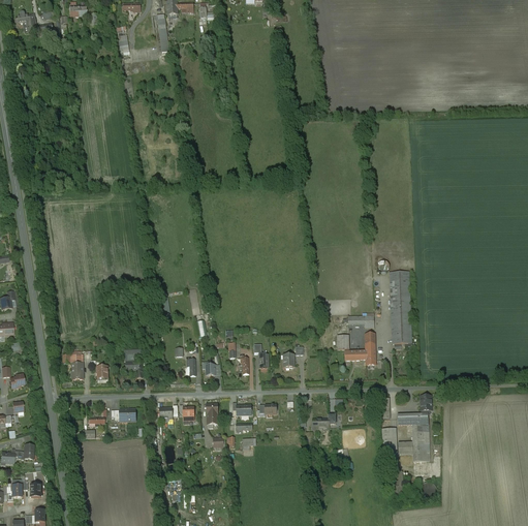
[(176,0),(165,0),(166,5),(167,13),(176,13),(177,13),(177,7),(177,2),(176,2),(176,0)]
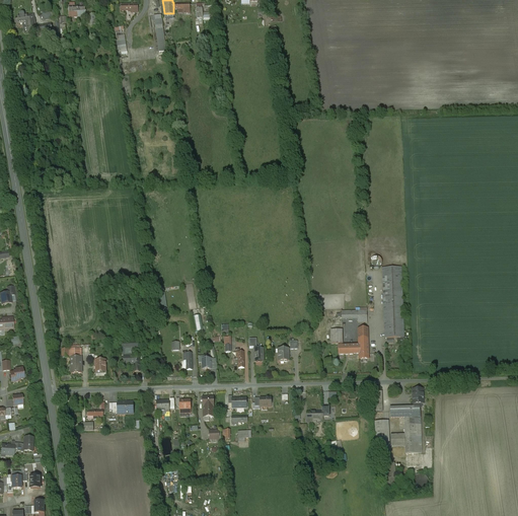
[(84,3),(73,3),(73,1),(69,1),(69,4),(68,4),(69,14),(84,14),(84,3)]
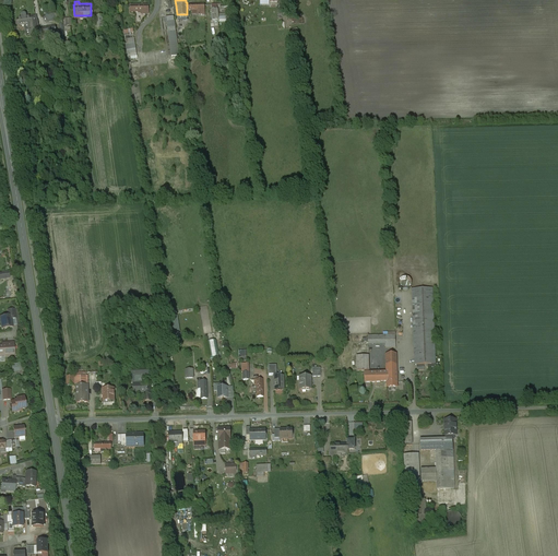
[(204,11),(203,1),(187,2),(187,8),(197,8),(197,12),(204,11)]
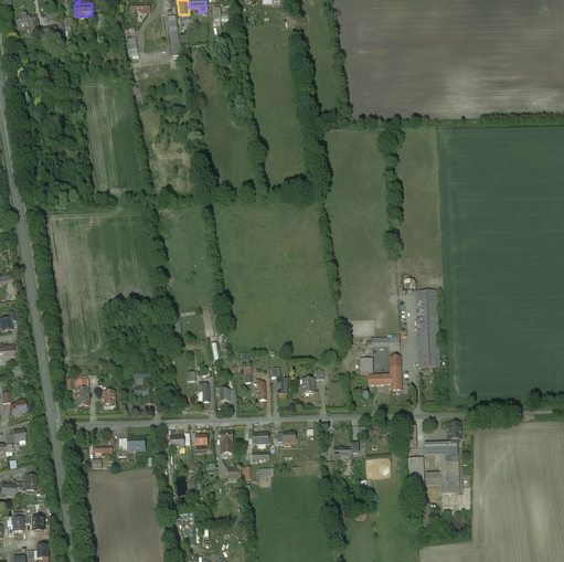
[(34,13),(25,14),(25,13),(25,12),(24,11),(23,11),(22,11),(21,11),(21,12),(21,13),(21,16),(17,17),(18,23),(28,21),(30,33),(32,32),(32,33),(33,33),(33,32),(39,31),(36,21),(35,21),(34,13)]
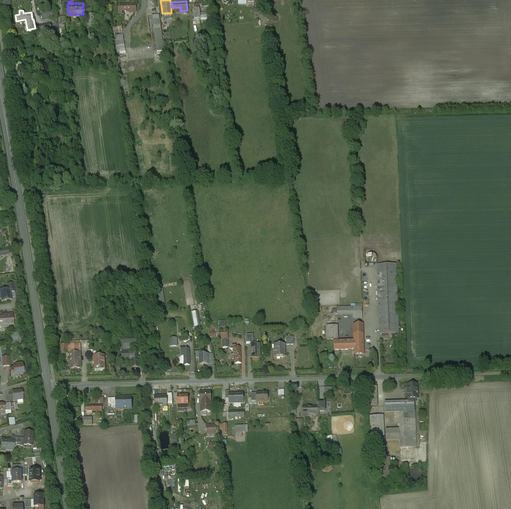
[(158,12),(151,13),(156,49),(163,48),(158,12)]
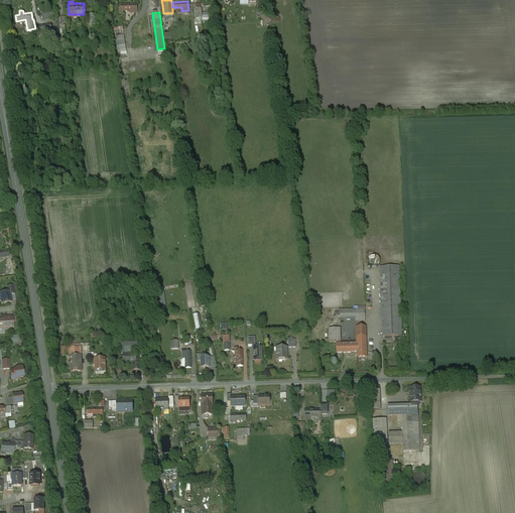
[(48,21),(36,23),(37,30),(40,29),(49,27),(48,21)]
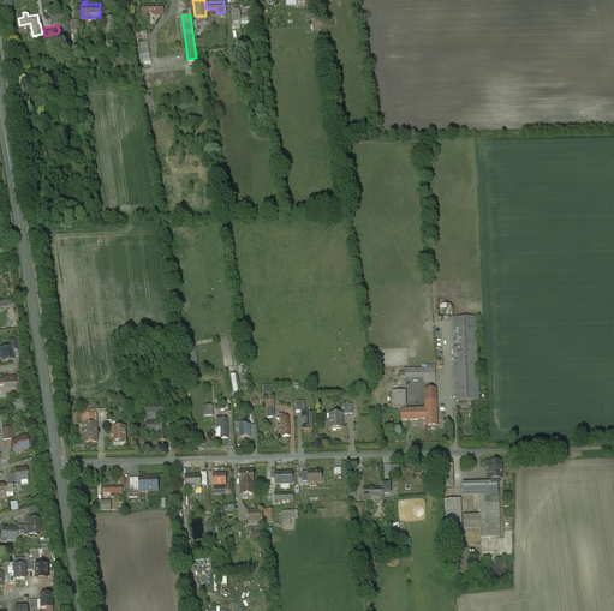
[(147,40),(137,41),(139,58),(149,57),(147,40)]
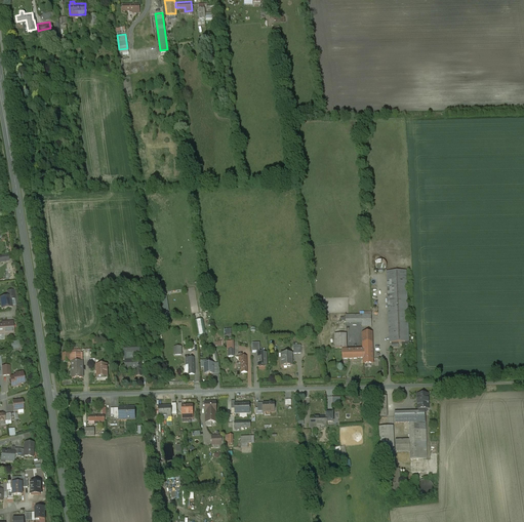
[(383,269),(384,267),(385,266),(385,264),(385,262),(384,261),(381,258),(379,258),(377,258),(376,259),(374,261),(373,263),(373,265),(373,266),(374,268),(376,269),(377,270),(379,270),(381,270),(383,269)]
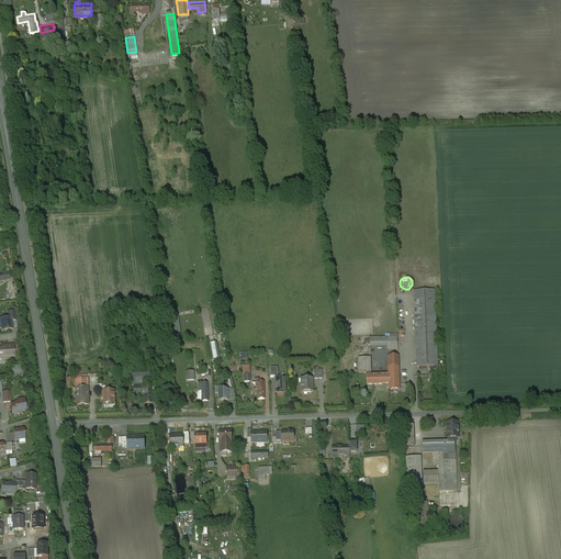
[(434,288),(413,289),(416,365),(437,365),(434,288)]
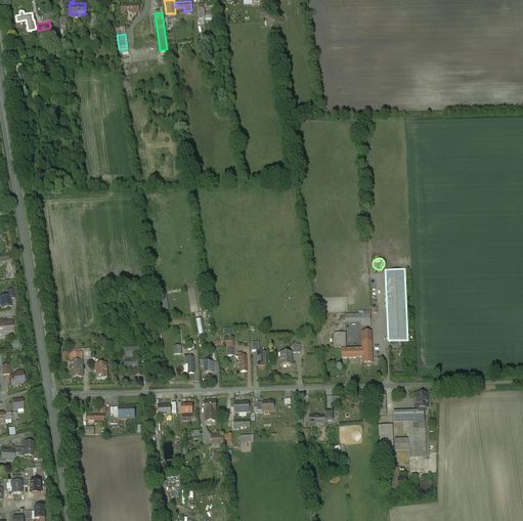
[(7,294),(1,295),(1,298),(0,299),(1,305),(11,304),(9,296),(9,293),(7,294)]
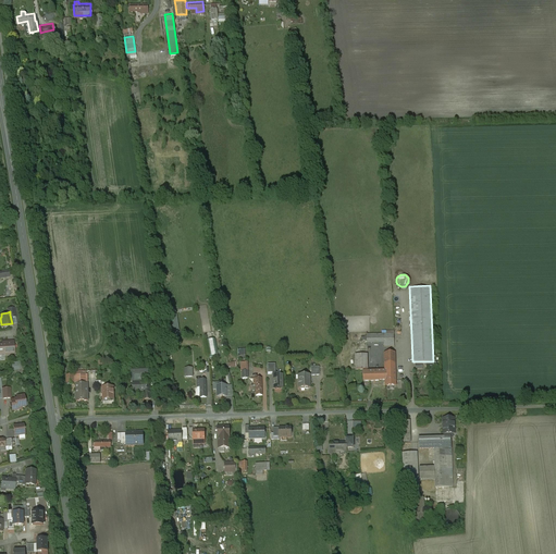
[(4,342),(0,341),(0,352),(13,351),(13,345),(10,345),(4,345),(4,342)]
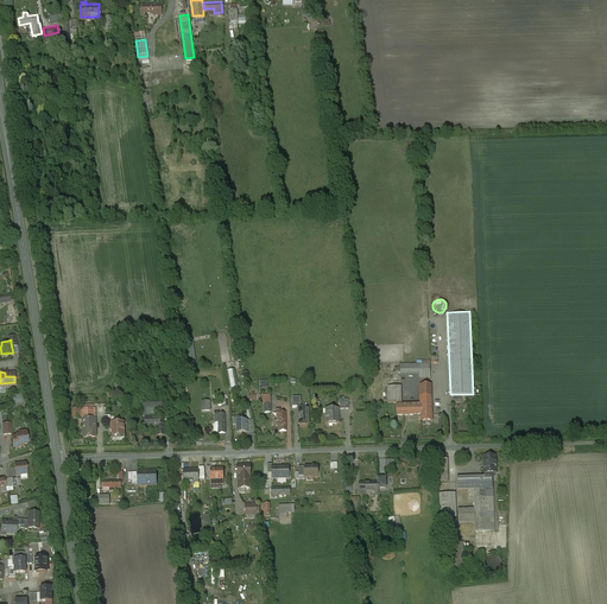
[(430,382),(419,382),(419,411),(419,418),(431,418),(430,382)]
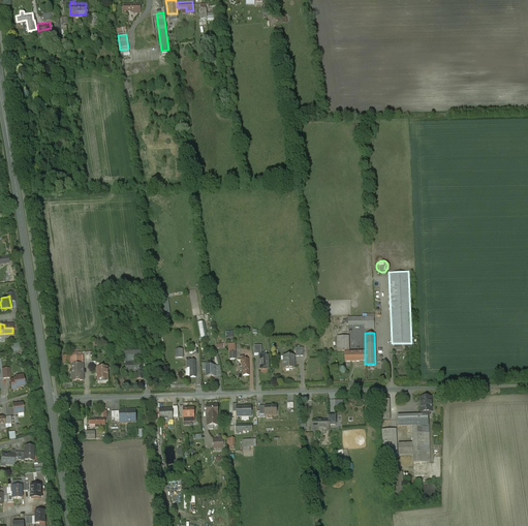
[(347,334),(337,335),(337,348),(348,348),(347,334)]
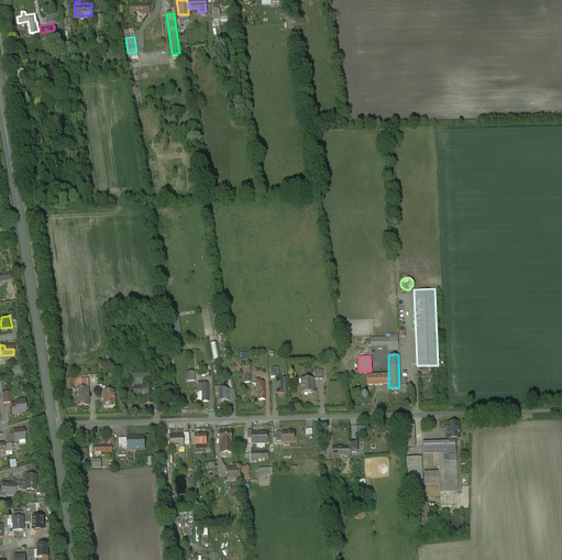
[(278,365),(274,365),(274,374),(275,374),(275,391),(285,391),(285,376),(278,376),(278,365)]
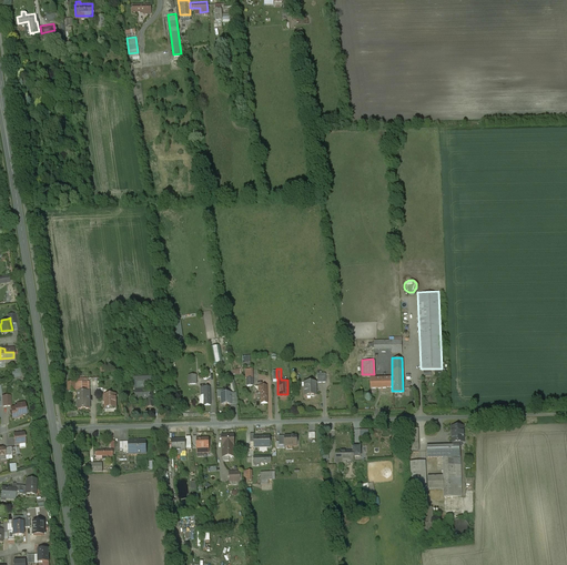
[(392,375),(370,376),(371,386),(385,385),(385,384),(392,384),(392,375)]
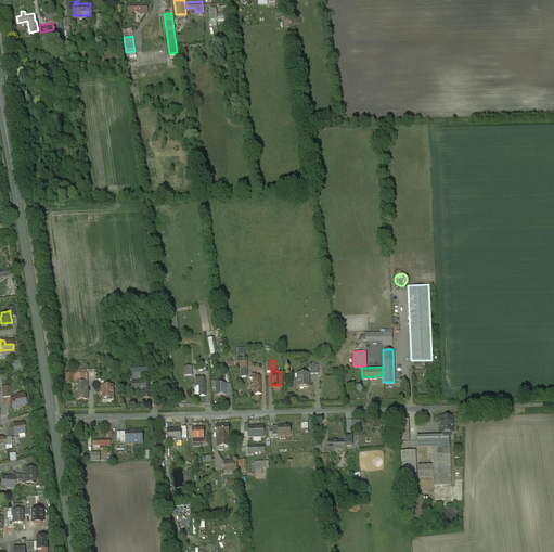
[(86,371),(72,371),(73,380),(75,380),(86,380),(86,371)]
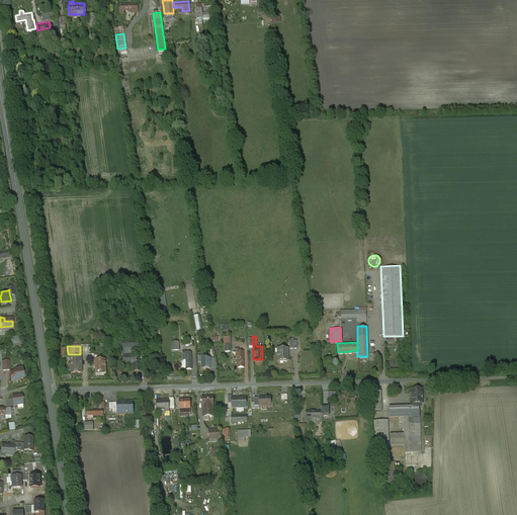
[(287,346),(276,346),(277,358),(287,358),(287,346)]
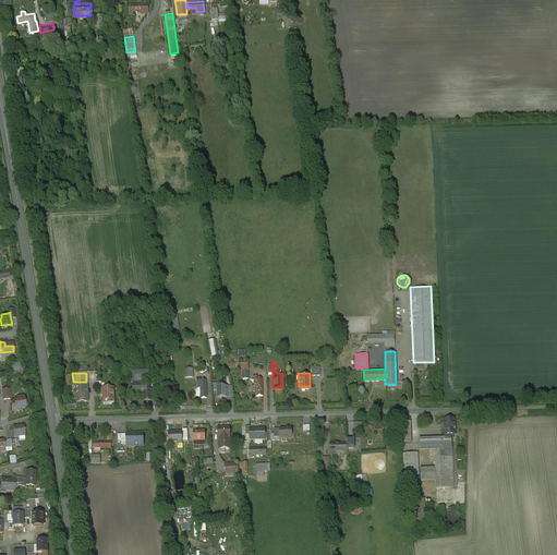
[(262,376),(253,376),(253,384),(255,384),(255,394),(262,394),(262,376)]
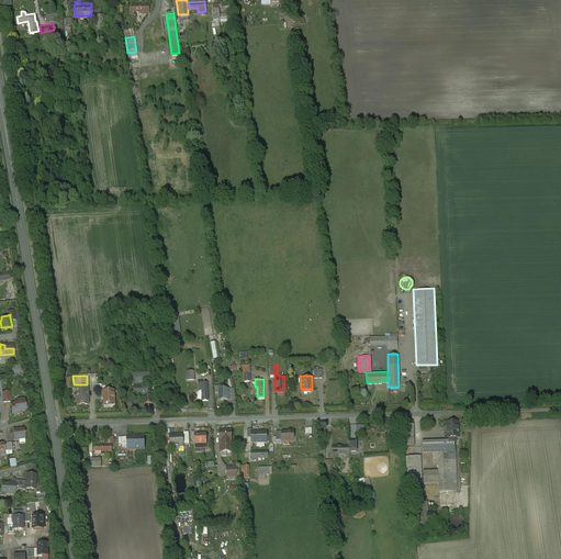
[(150,382),(133,382),(133,393),(144,393),(145,400),(150,400),(150,382)]
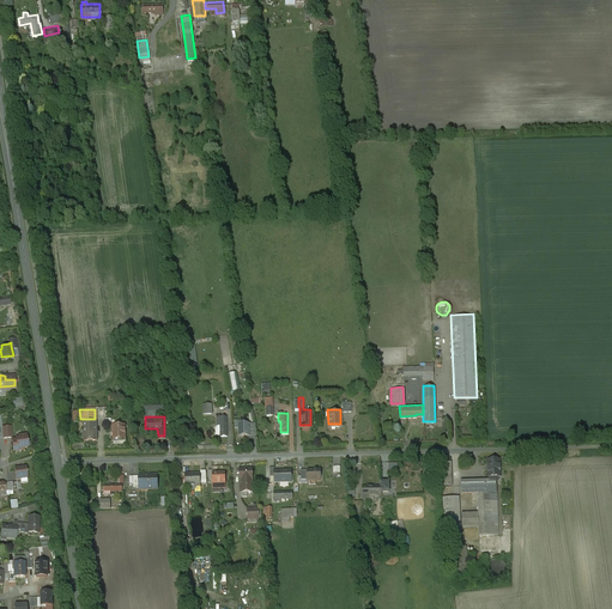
[(96,438),(95,419),(83,419),(83,438),(96,438)]
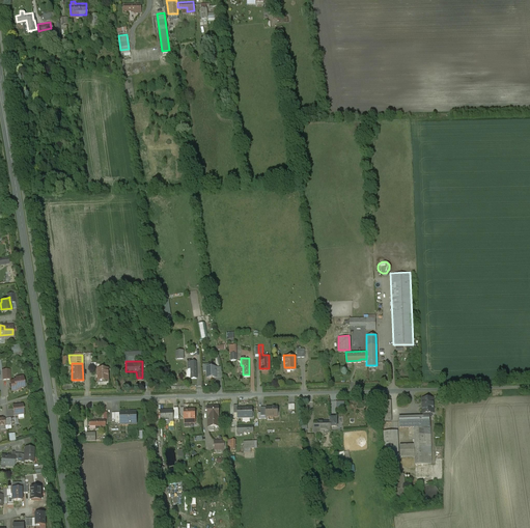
[(215,365),(206,365),(206,376),(216,376),(215,365)]
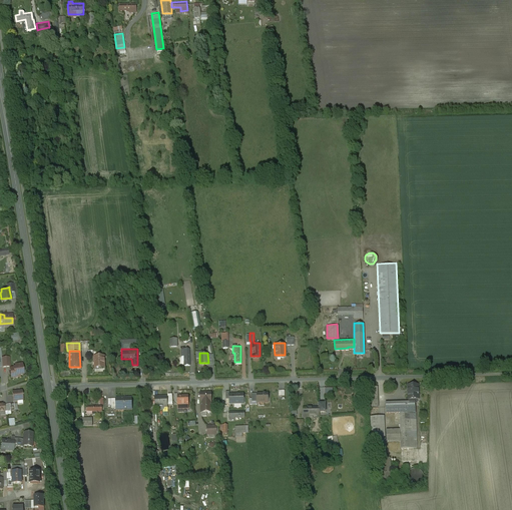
[(103,354),(93,354),(93,366),(104,366),(103,354)]
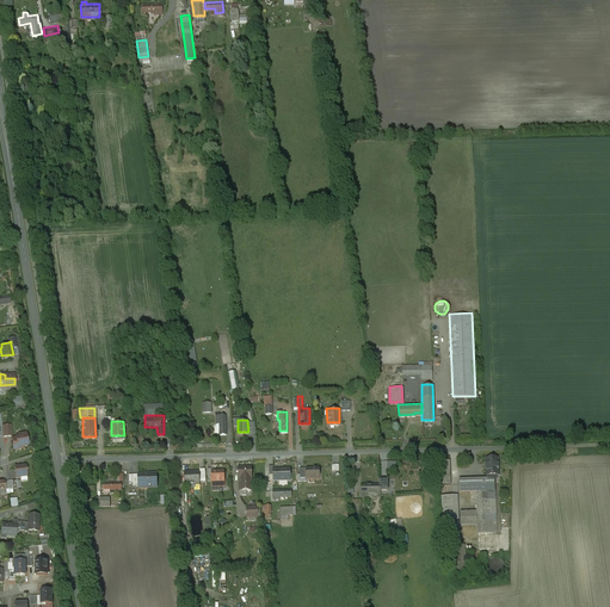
[(11,423),(1,425),(1,426),(2,434),(11,433),(11,423)]
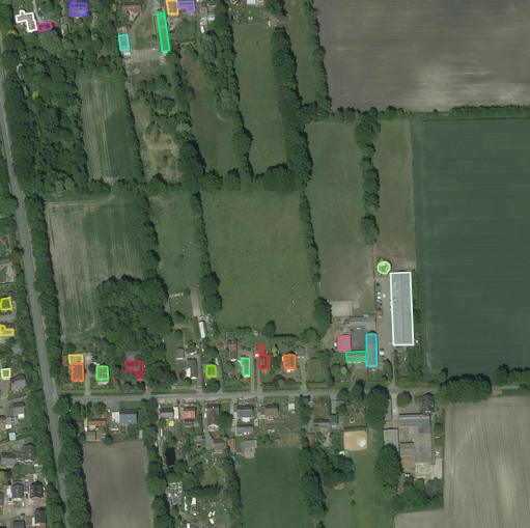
[(17,378),(9,379),(10,389),(20,388),(20,386),(24,385),(22,374),(17,376),(17,378)]
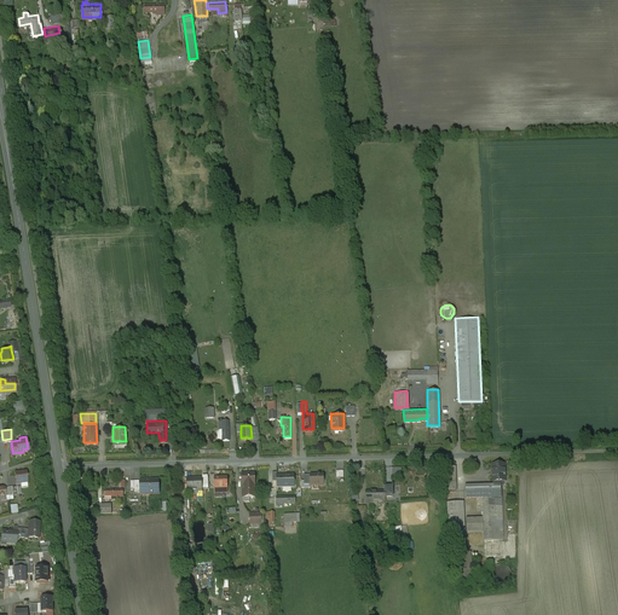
[(503,462),(491,462),(491,479),(492,479),(492,483),(500,483),(502,483),(502,479),(504,479),(503,462)]
